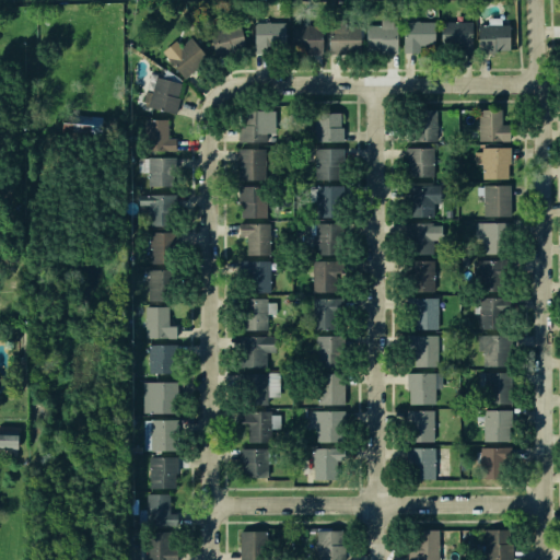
[(494,50),(494,53),(478,53),(478,50),(478,24),(488,24),(488,18),(501,18),(501,24),(510,24),(510,50),(494,50)]
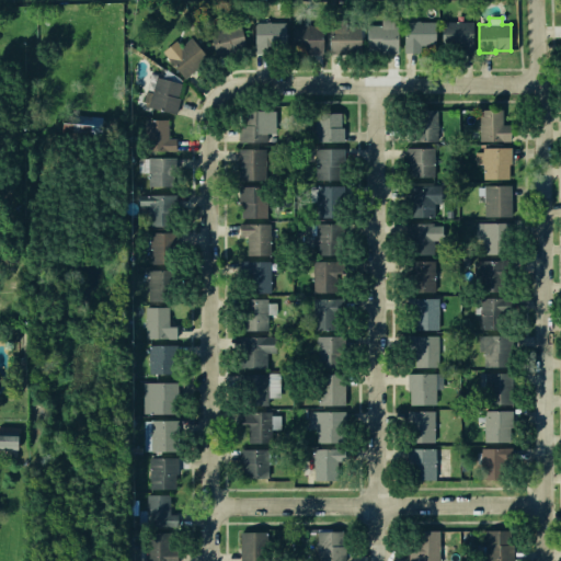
[(329,25),(331,25),(332,19),(343,19),(343,25),(359,26),(359,53),(329,53),(329,25)]
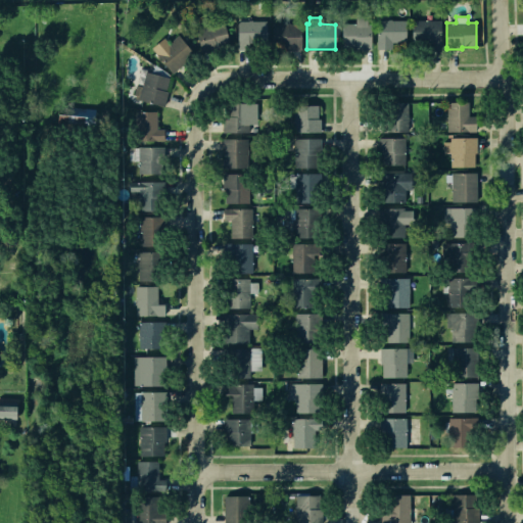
[(370,48),(371,17),(355,17),(355,24),(342,24),(341,48),(370,48)]
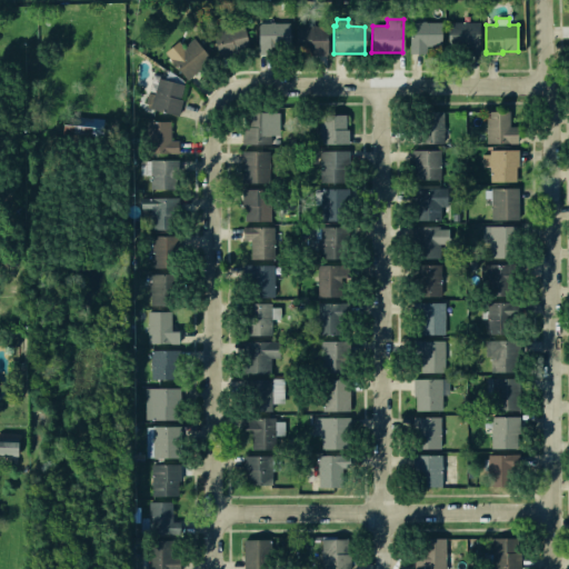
[(258,21),(289,21),(289,55),(258,55),(258,21)]
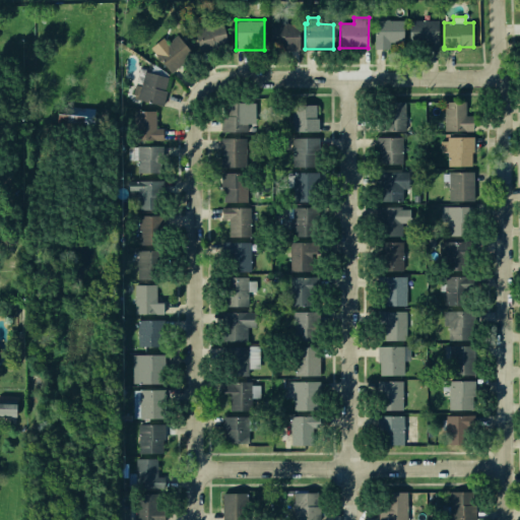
[(373,19),(403,19),(403,42),(390,42),(390,48),(373,48),(373,19)]
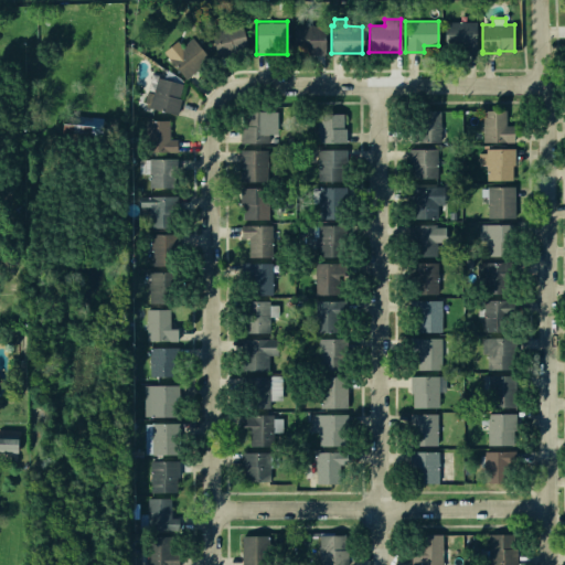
[(475,46),(475,52),(462,52),(462,46),(445,46),(445,21),(476,21),(475,46)]
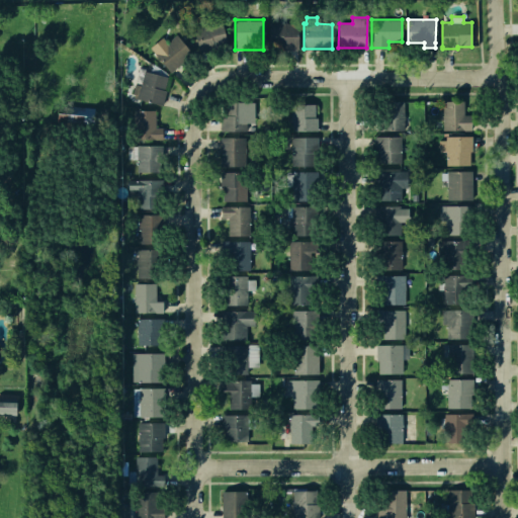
[(193,27),(221,21),(227,47),(199,53),(193,27)]
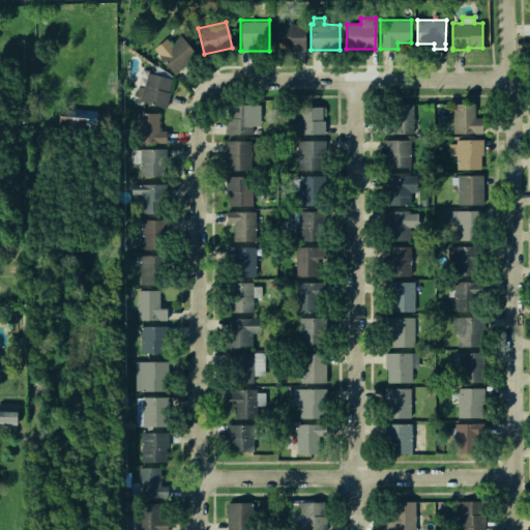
[(274,24),(304,24),(304,50),(274,50),(274,24)]
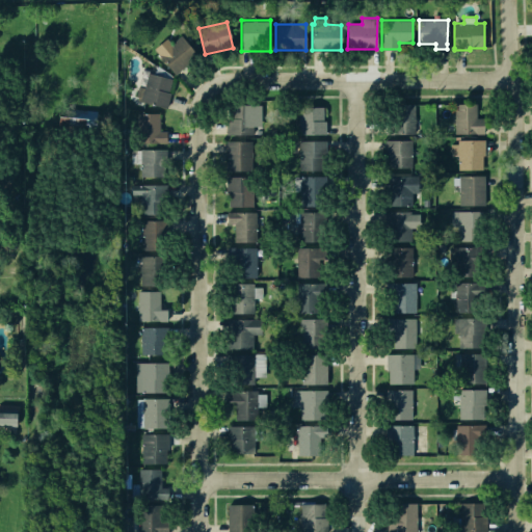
[(153,49),(166,37),(170,44),(180,35),(196,55),(175,74),(153,49)]
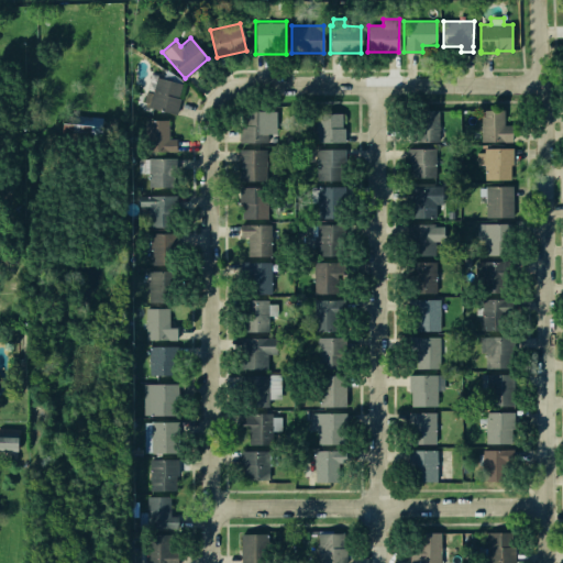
[(173,113),(147,107),(142,105),(145,90),(152,92),(156,77),(180,85),(177,98),(180,99),(176,114),(173,113)]
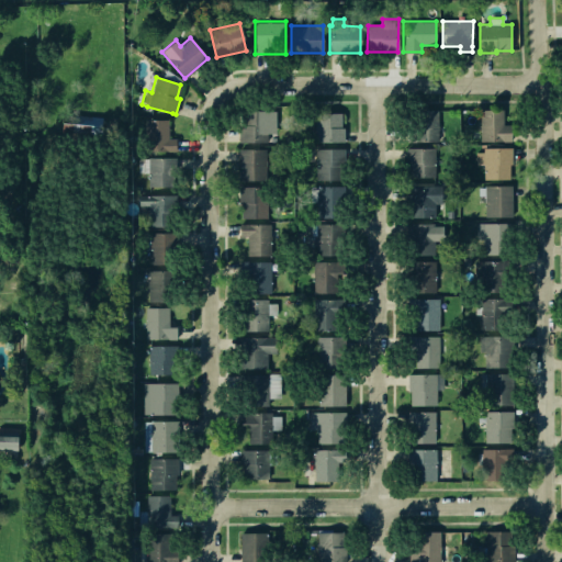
[(407,111),(438,110),(438,141),(408,142),(407,111)]
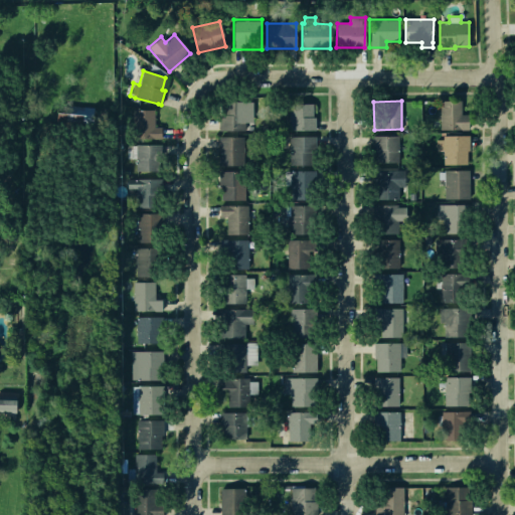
[(217,102),(243,102),(243,130),(217,130),(217,102)]
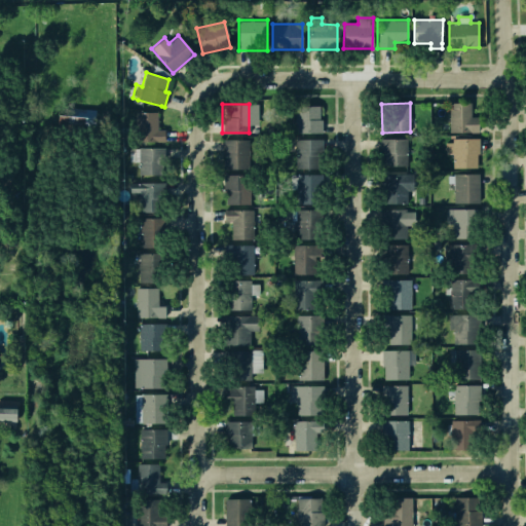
[(443,105),(467,106),(467,130),(447,129),(443,105)]
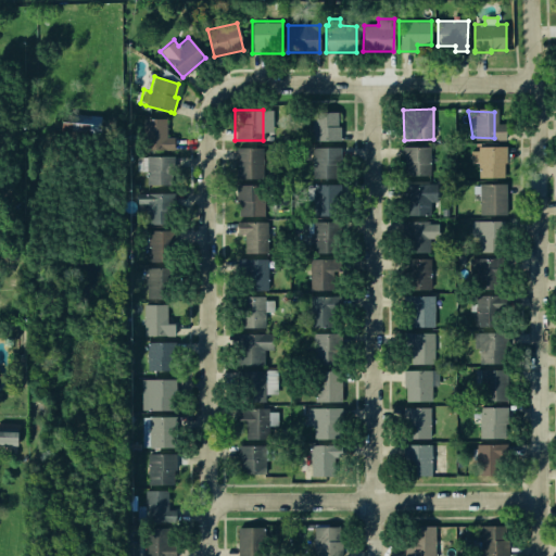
[(338,139),(338,140),(312,140),(312,112),(338,112),(338,126),(340,126),(340,139),(338,139)]
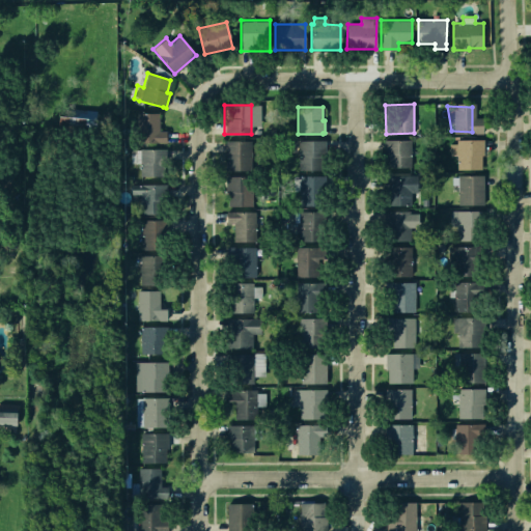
[(96,110),(70,109),(68,117),(59,116),(58,124),(96,126),(96,110)]
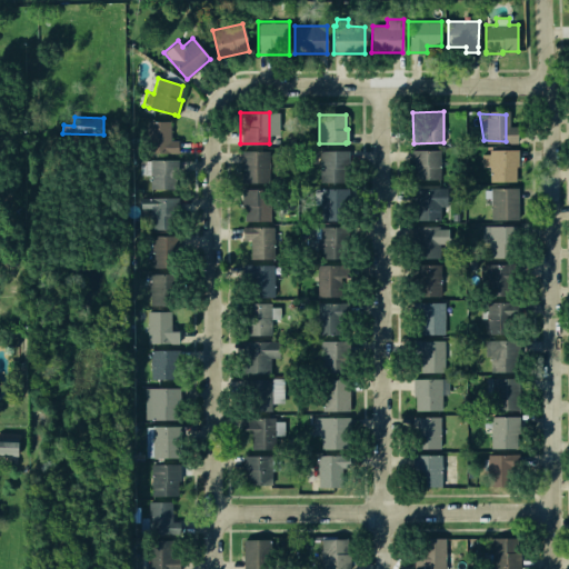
[(149,121),(169,121),(169,147),(178,147),(178,152),(149,152),(149,121)]
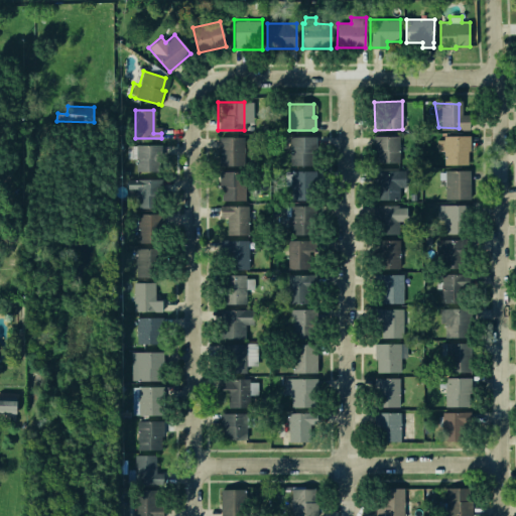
[(219,136),(244,136),(244,165),(219,165),(219,136)]
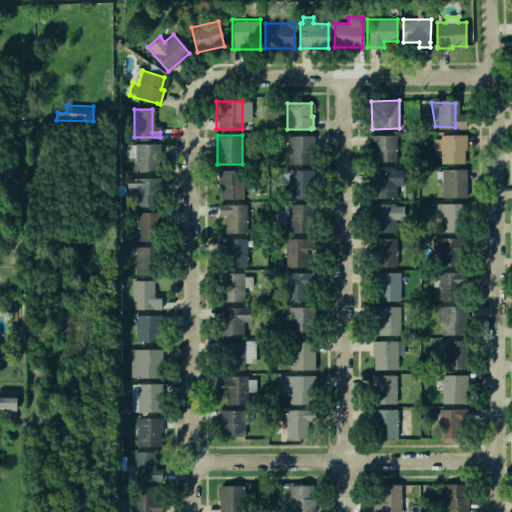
[(287,135),(314,135),(314,164),(287,164),(287,135)]
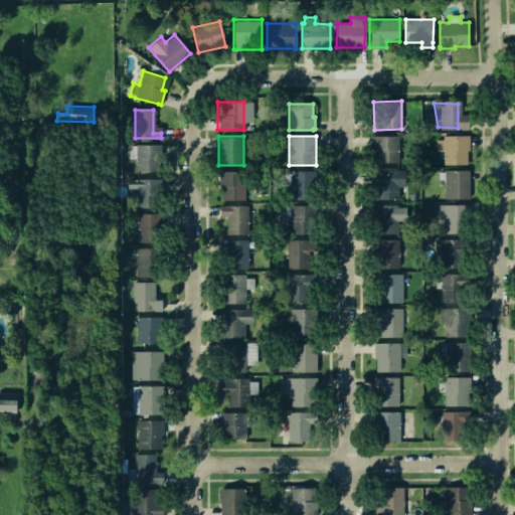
[(372,136),(398,136),(398,162),(372,162),(372,136)]
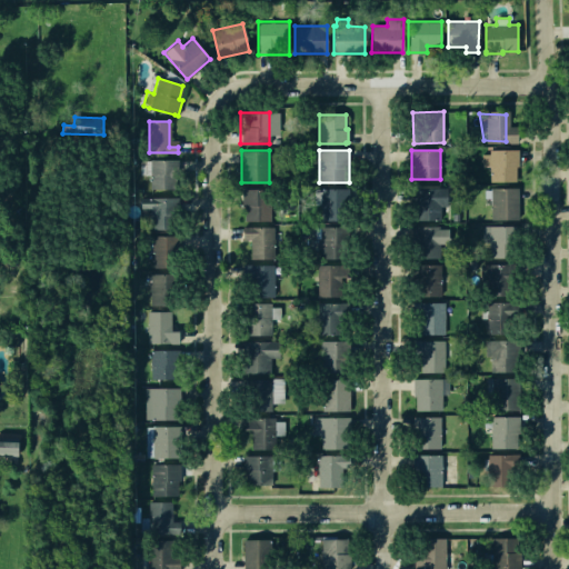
[(488,151),(512,153),(509,179),(482,179),(488,151)]
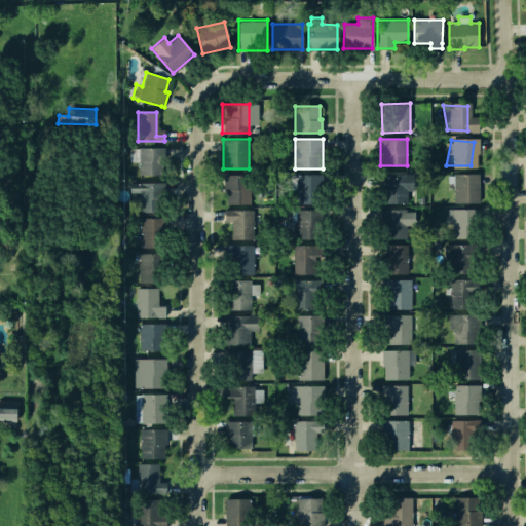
[(139,147),(165,147),(165,175),(138,174),(139,147)]
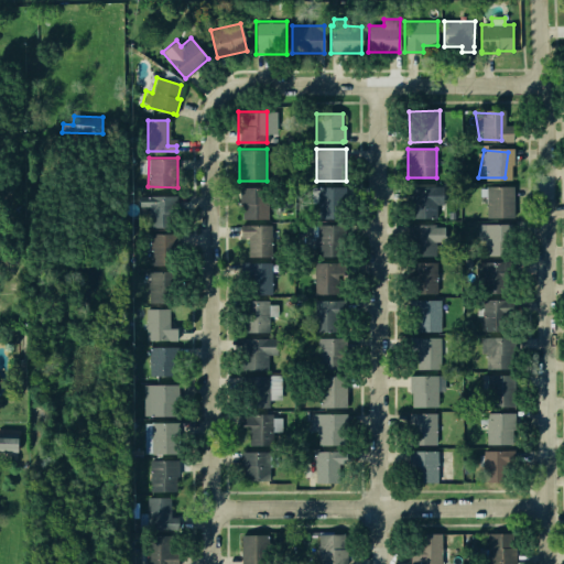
[(240,186),(268,186),(268,219),(240,219),(240,186)]
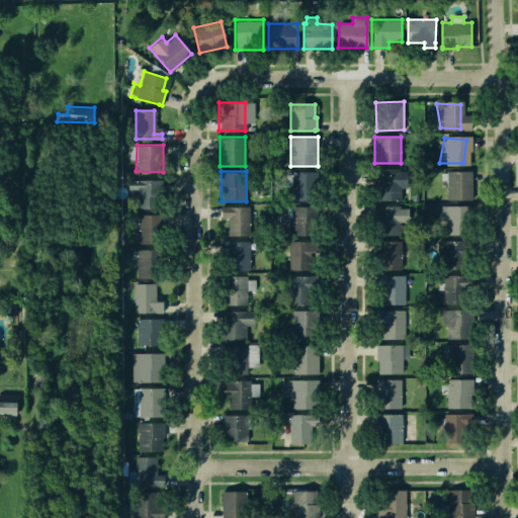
[(290,171),(317,171),(318,199),(291,200),(290,171)]
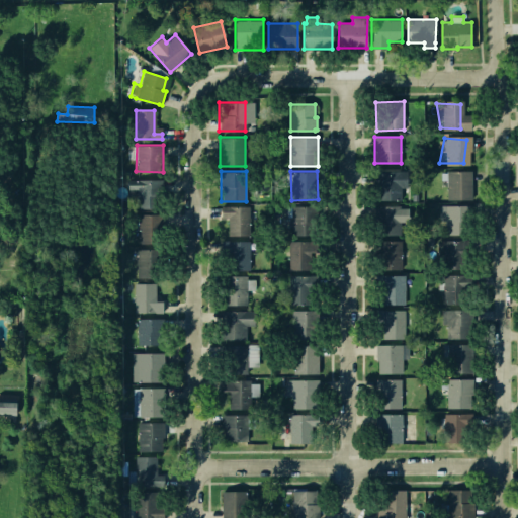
[(445,173),(445,171),(471,171),(471,199),(445,199),(445,180),(440,180),(440,173),(445,173)]
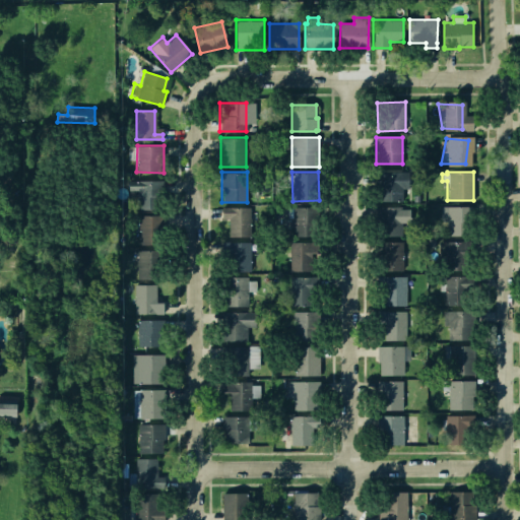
[(375,176),(396,175),(398,197),(378,199),(375,176)]
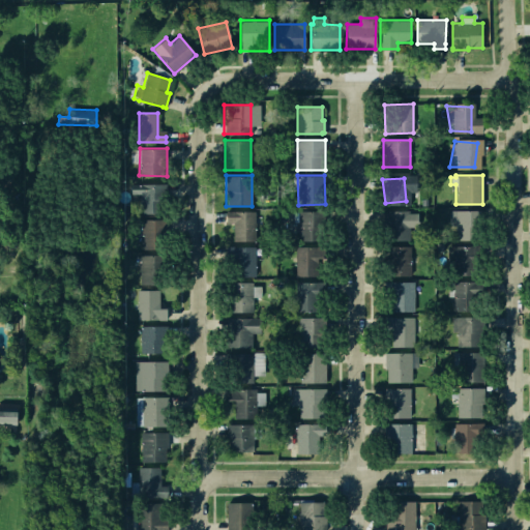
[(129,184),(164,183),(165,213),(139,213),(139,194),(129,194),(129,184)]
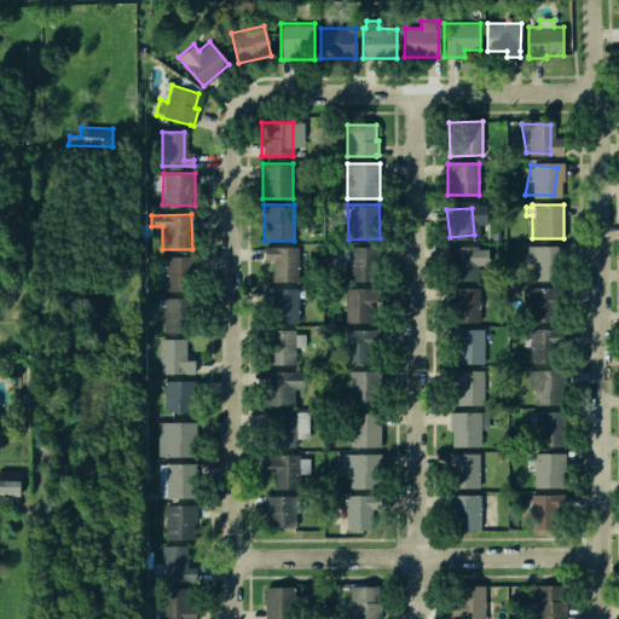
[(350,244),(383,246),(383,282),(348,281),(350,244)]
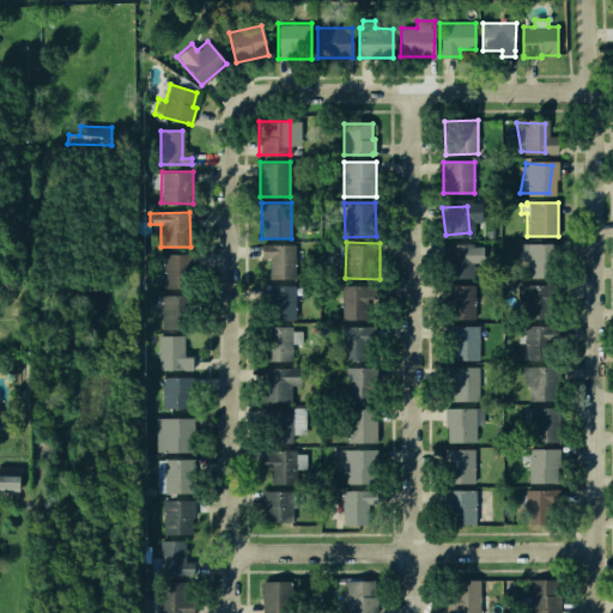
[(520,243),(554,242),(554,275),(521,275),(520,243)]
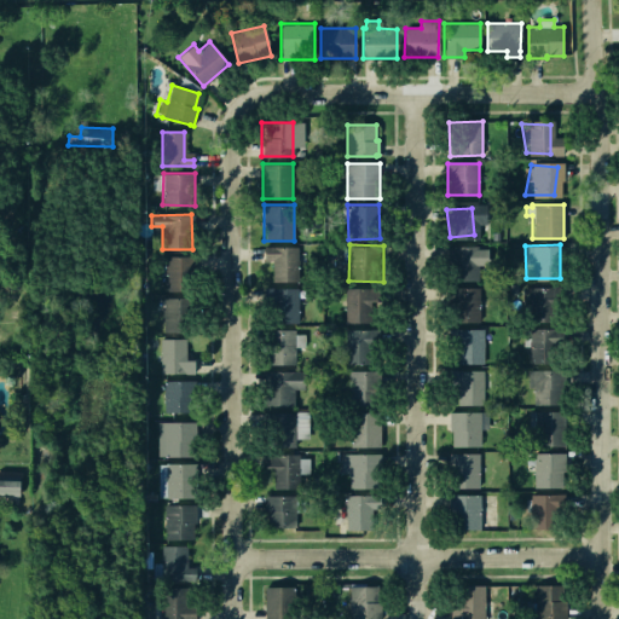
[(271,247),(296,247),(296,281),(271,281),(271,261),(262,261),(262,247),(271,247)]
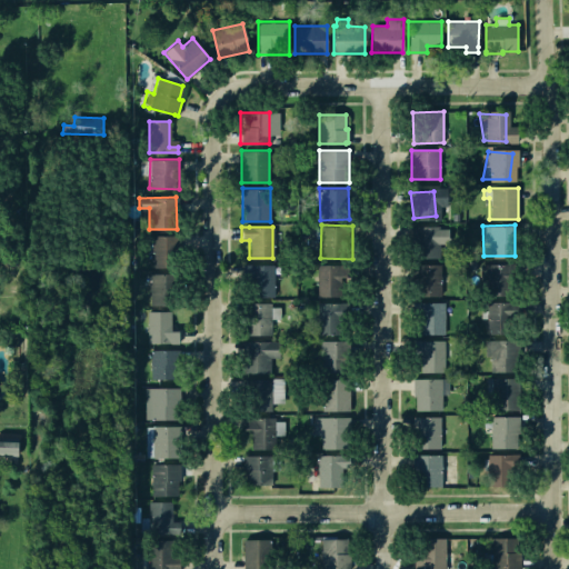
[(412,229),(428,229),(433,256),(413,255),(412,241),(412,229)]
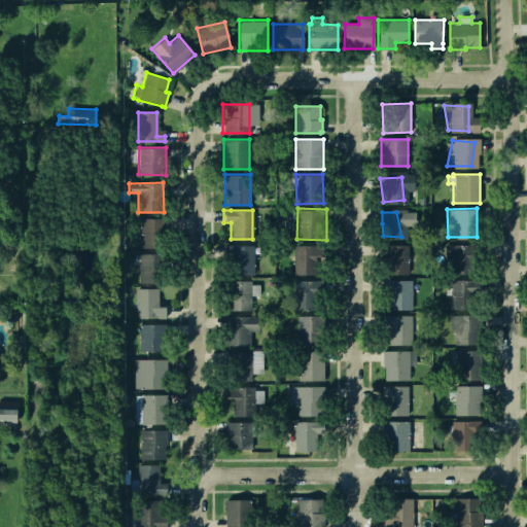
[(141,218),(165,218),(165,247),(141,247),(141,218)]
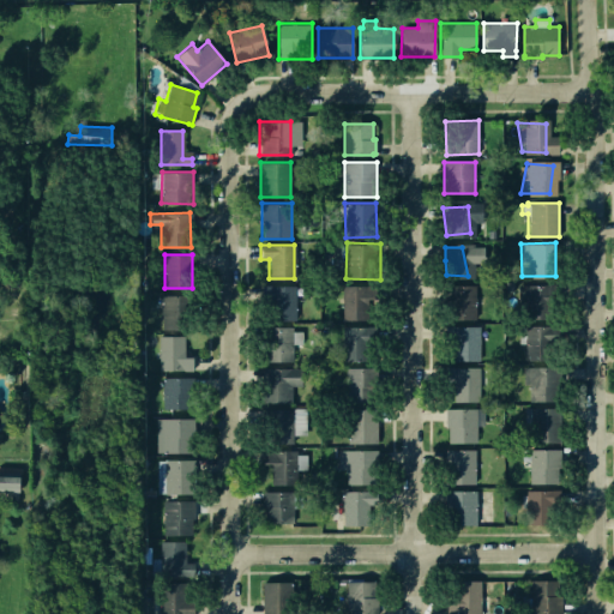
[(517,284),(552,284),(552,317),(517,317),(517,284)]
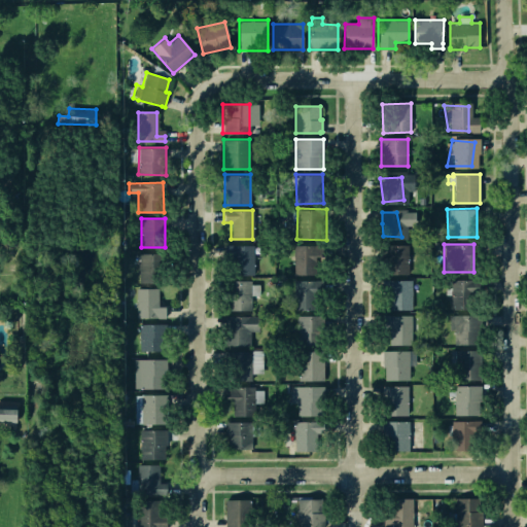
[(232,246),(253,245),(253,275),(232,275),(232,246)]
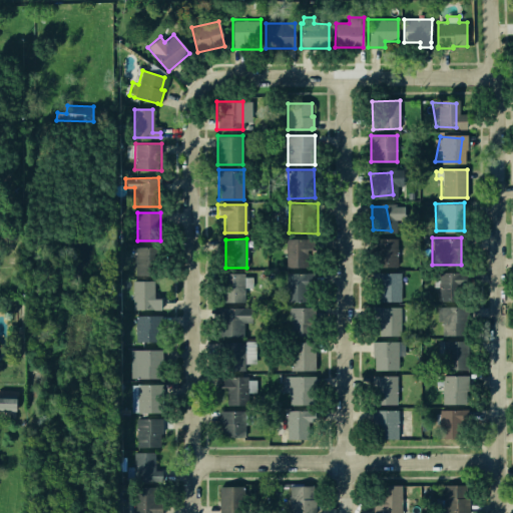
[(286,238),(314,238),(314,267),(286,267),(286,238)]
